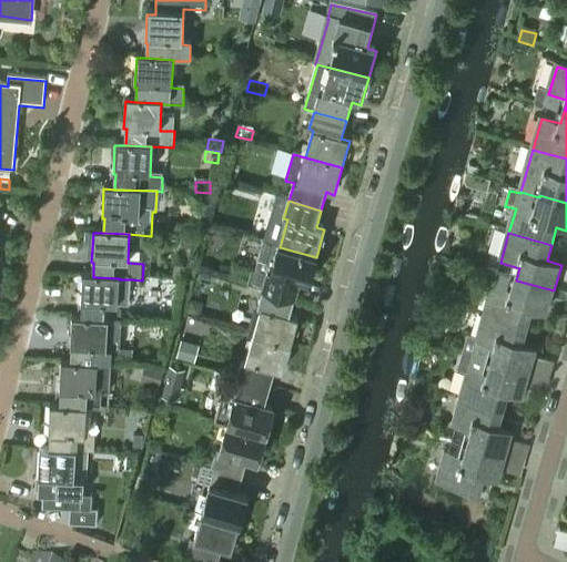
[(181,237),(181,247),(183,251),(193,251),(194,238),(181,237)]
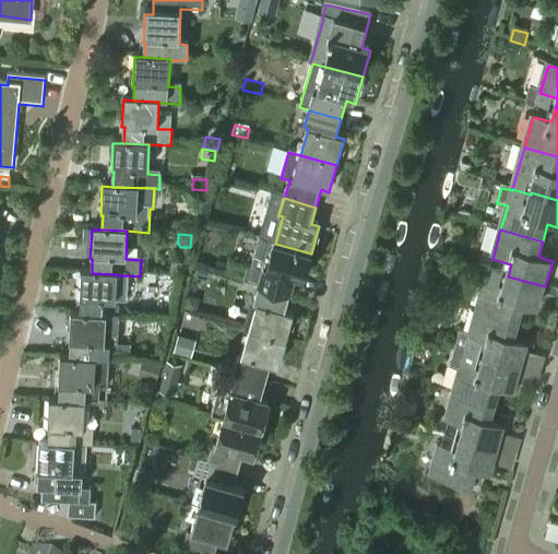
[(259,287),(291,296),(296,278),(304,280),(311,254),(275,244),(275,245),(260,240),(251,270),(248,270),(244,283),(259,287)]
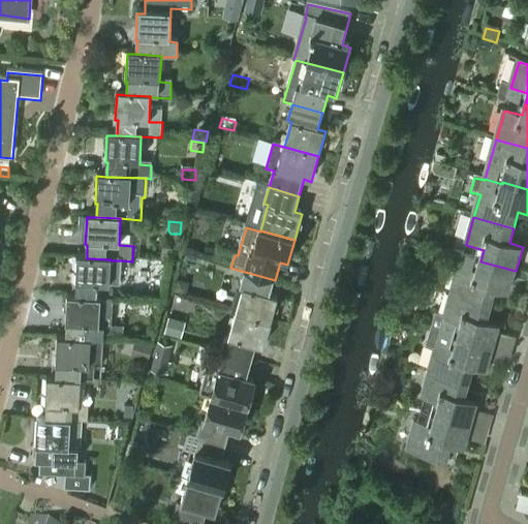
[(463,256),(452,295),(491,306),(496,289),(509,294),(516,271),(480,262),(463,256)]
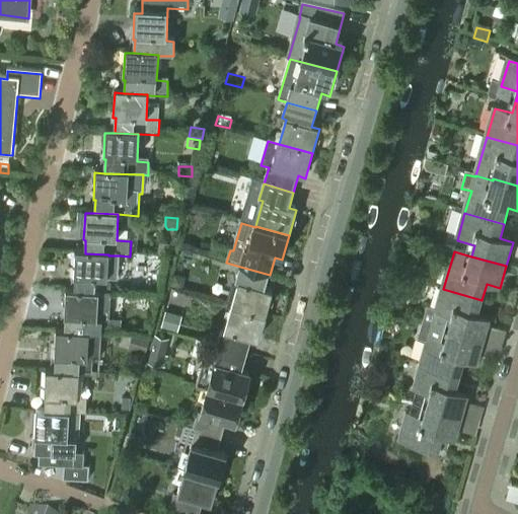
[(108,254),(85,253),(75,253),(74,280),(75,280),(75,294),(99,295),(111,295),(111,285),(99,285),(99,281),(106,282),(119,282),(120,255),(108,255),(108,254)]
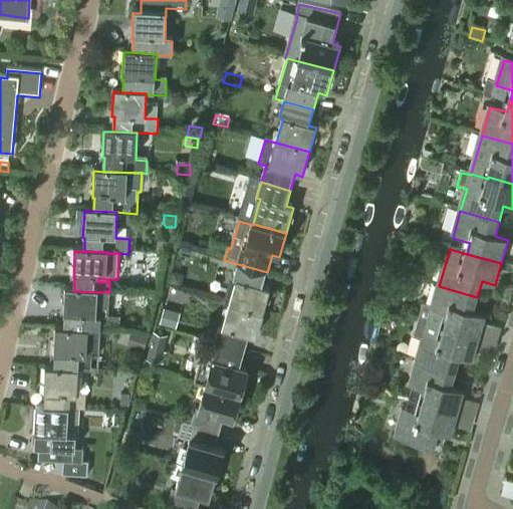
[(263,315),(270,290),(262,287),(267,272),(238,264),(233,280),(237,281),(230,305),(263,315)]
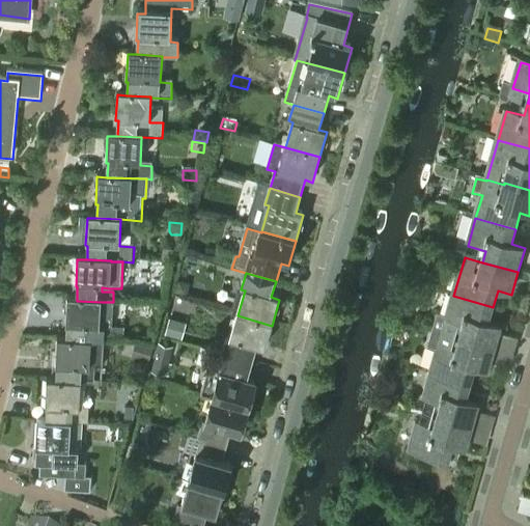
[(177,283),(174,295),(186,298),(189,291),(186,285),(177,283)]
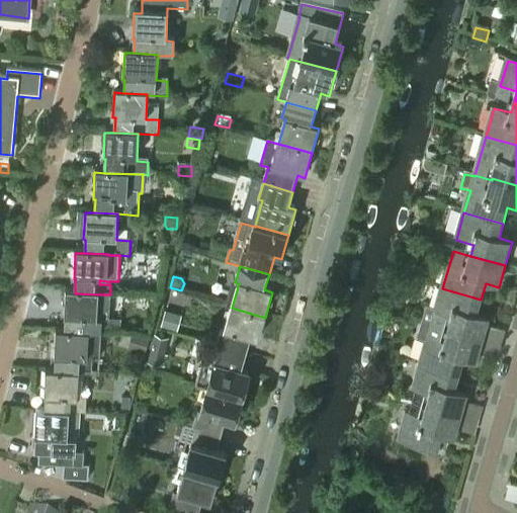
[(448,332),(484,341),(490,318),(477,314),(481,300),(442,288),(435,313),(427,311),(423,325),(448,332)]
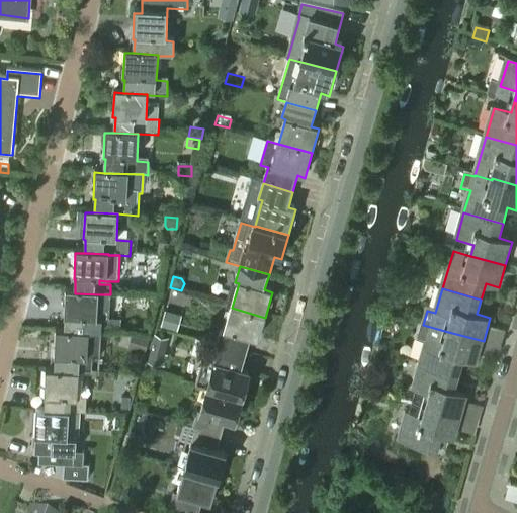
[(99,294),(75,293),(65,293),(64,319),(66,319),(65,333),(89,334),(101,335),(101,322),(109,322),(110,294),(99,294)]
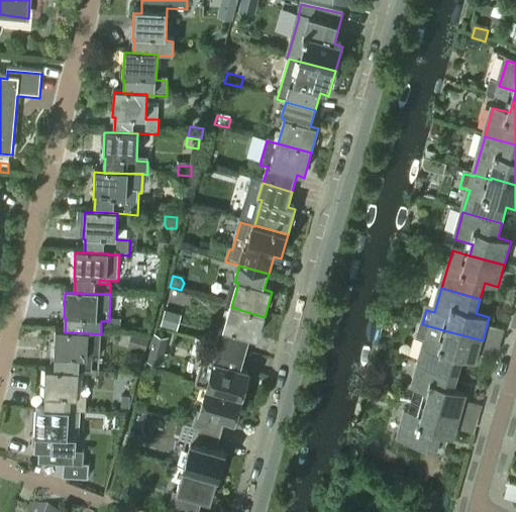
[(258,341),(265,317),(231,307),(224,331),(220,330),(215,347),(245,355),(249,338),(258,341)]
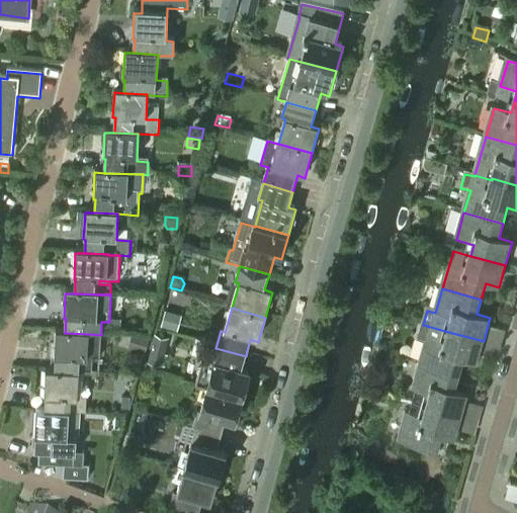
[(165,317),(160,331),(173,334),(177,320),(165,317)]
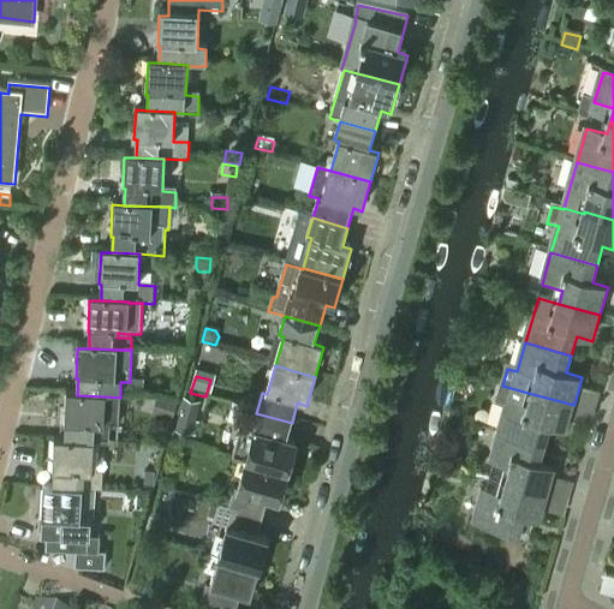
[(500,433),(544,446),(550,428),(566,434),(574,405),(532,394),(502,386),(496,404),(507,407),(500,433)]
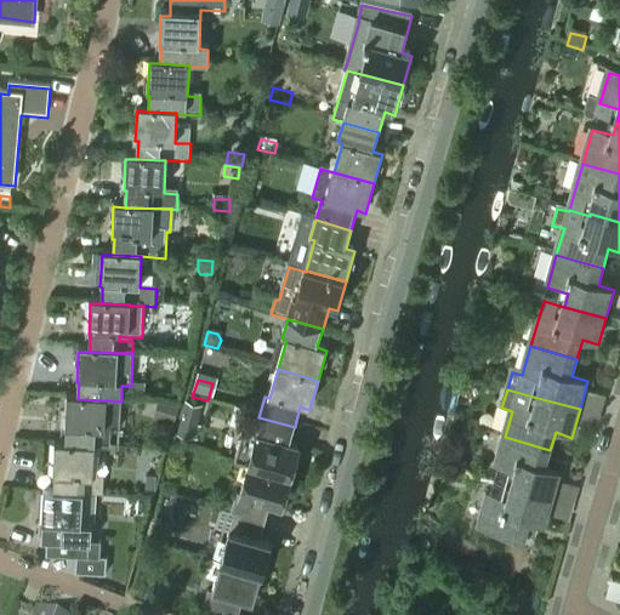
[(107,400),(78,399),(67,398),(64,431),(67,431),(66,446),(95,448),(109,449),(111,432),(119,432),(121,402),(107,400)]
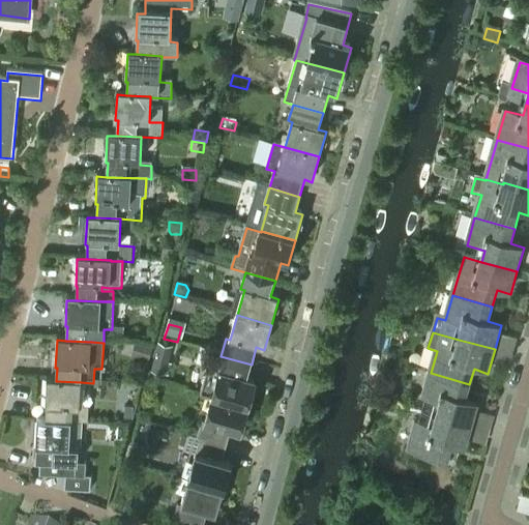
[(137,346),(133,357),(149,361),(152,350),(137,346)]
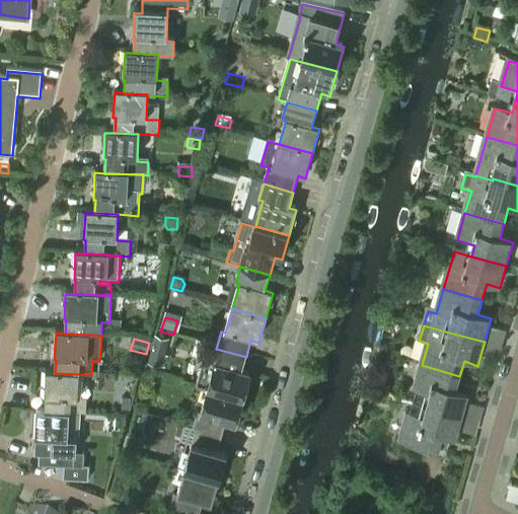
[(156,340),(155,339),(148,367),(165,371),(168,360),(165,359),(169,343),(156,340)]
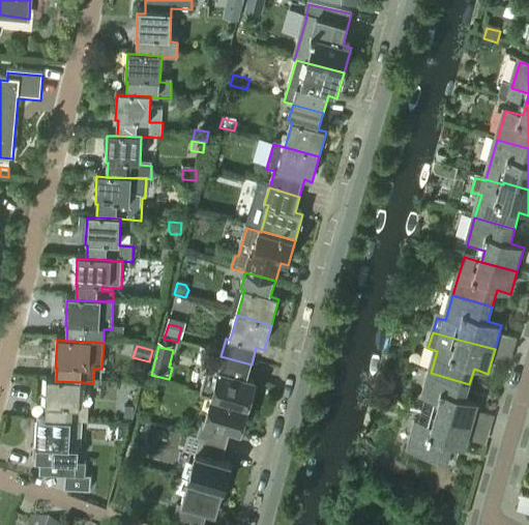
[(246,380),(252,365),(221,356),(216,371),(208,369),(201,396),(213,399),(247,408),(255,382),(246,380)]
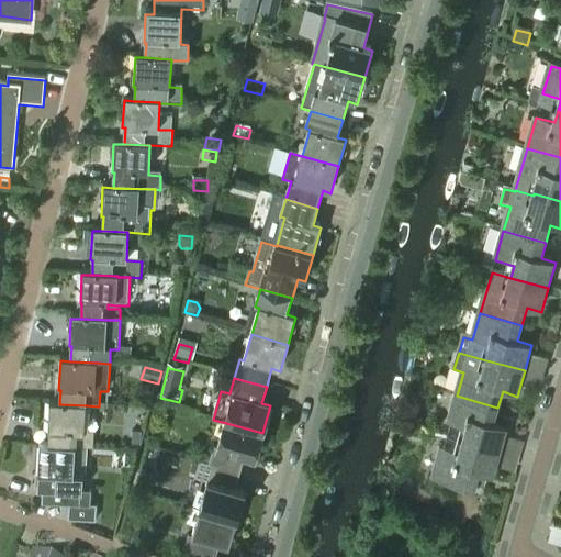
[(501,454),(508,429),(493,424),(497,408),(457,396),(448,425),(467,431),(463,443),(501,454)]
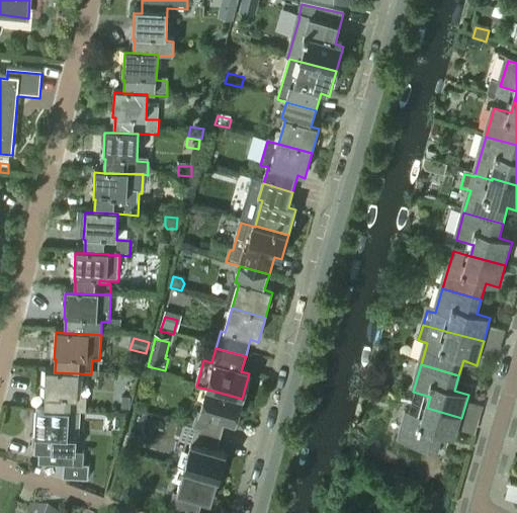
[(85,415),(86,402),(78,401),(79,373),(55,372),(46,372),(45,400),(46,400),(46,413),(85,415)]
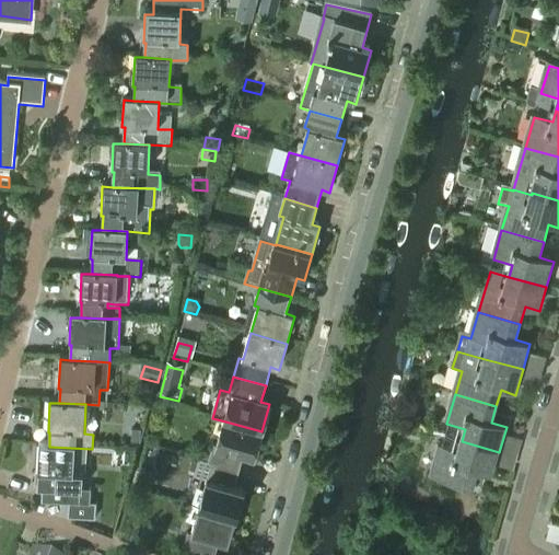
[(201,457),(199,463),(240,474),(245,455),(254,459),(261,431),(225,421),(218,448),(213,447),(210,460),(201,457)]
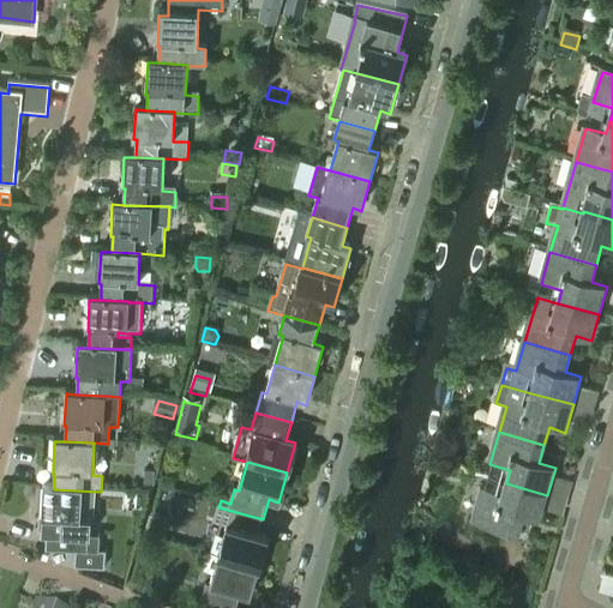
[(145,475),(144,489),(154,489),(154,476),(145,475)]
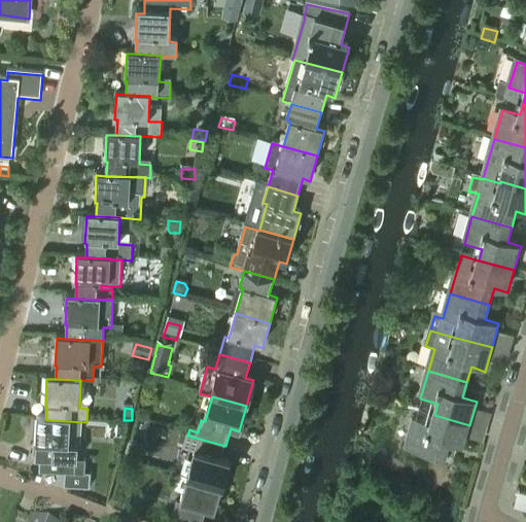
[(463,448),(469,425),(434,415),(431,425),(414,421),(406,450),(445,461),(450,444),(463,448)]
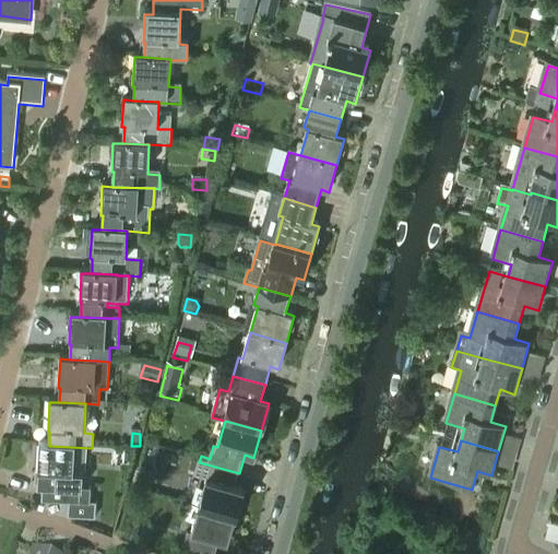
[(92,448),(49,446),(38,445),(37,474),(38,474),(38,490),(43,491),(42,505),(70,507),(69,520),(96,522),(97,507),(91,506),(91,492),(82,492),(83,476),(73,475),(74,449),(92,450),(92,448)]
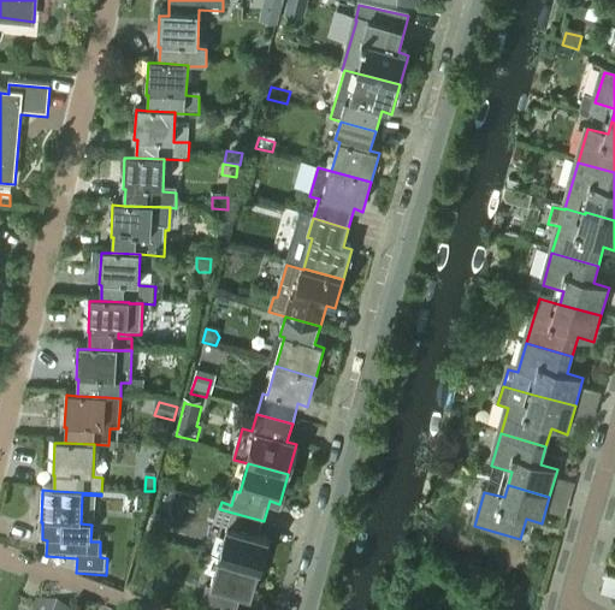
[(212,510),(210,521),(216,523),(214,527),(229,532),(220,561),(260,572),(268,543),(259,540),(264,521),(219,509),(219,508),(218,511),(212,510)]
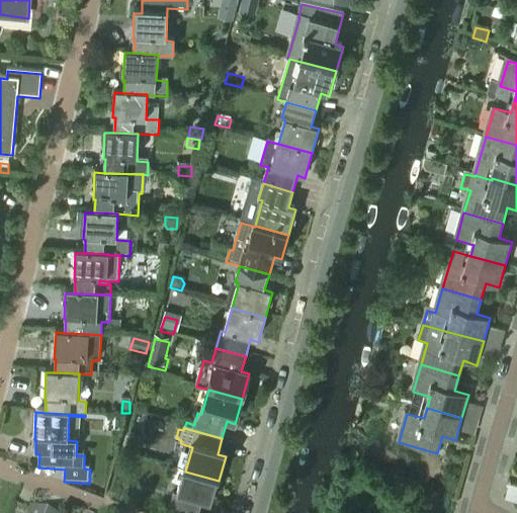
[(131,437),(125,453),(140,456),(144,441),(131,437)]
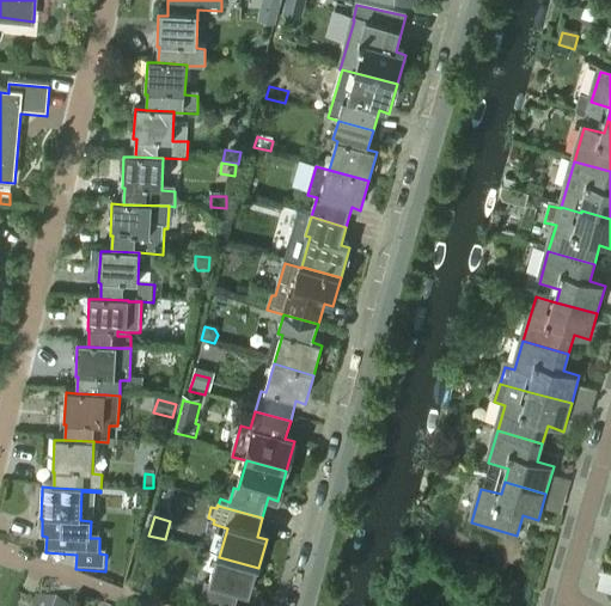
[(250,598),(258,568),(219,557),(211,586),(206,585),(200,604),(205,605),(237,605),(240,594),(250,598)]
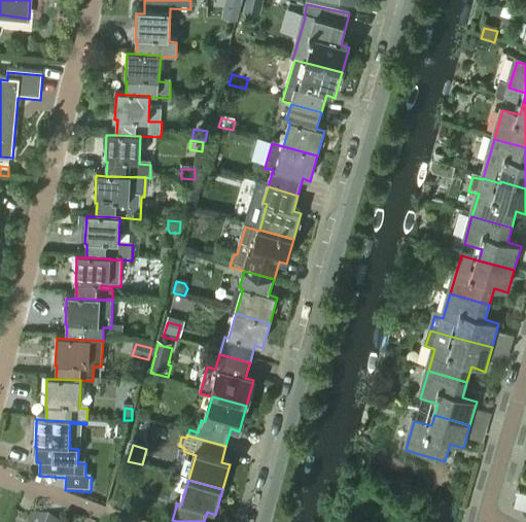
[(123,500),(119,512),(127,514),(131,502),(123,500)]
